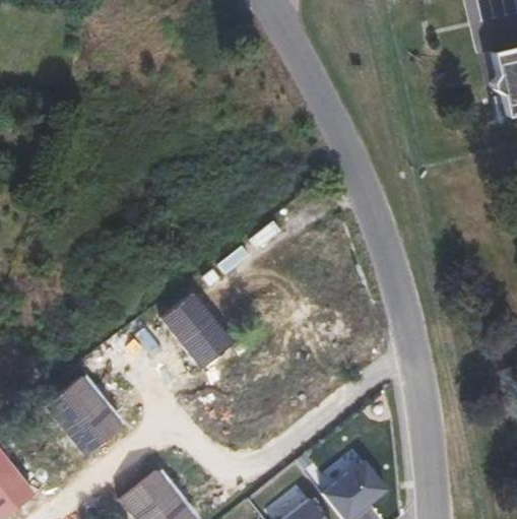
[(516,49),(494,55),(498,72),(493,80),(494,87),(503,92),(506,111),(516,108),(516,49)]
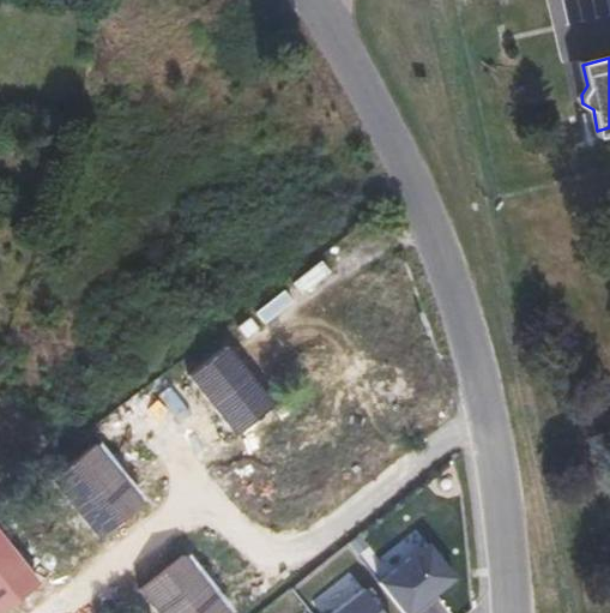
[(192,374),(239,433),(277,403),(229,344),(192,374)]
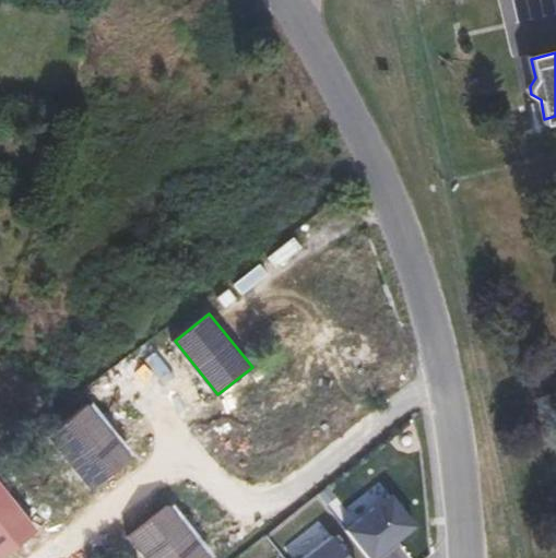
[(49,435),(93,489),(133,458),(89,403),(49,435)]
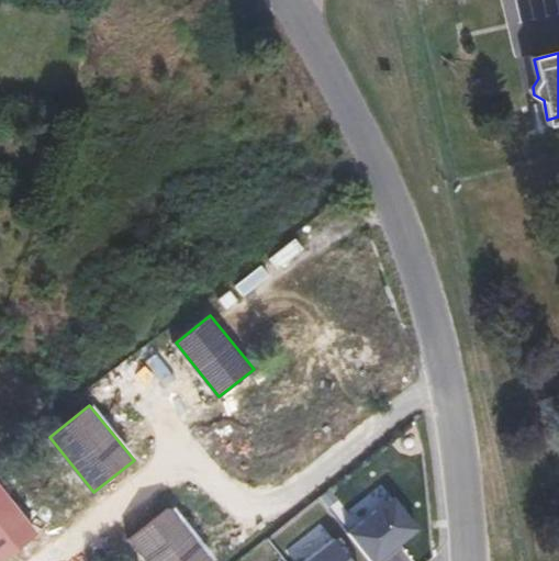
[(0,484),(0,560),(2,560),(38,533),(0,484)]
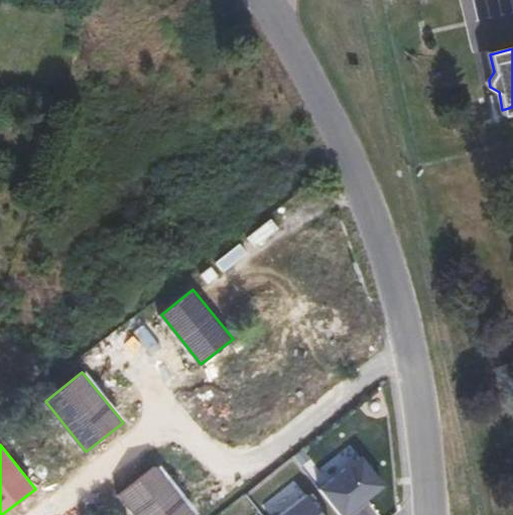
[(322,488),(342,514),(353,514),(361,509),(358,505),(385,484),(362,456),(322,488)]
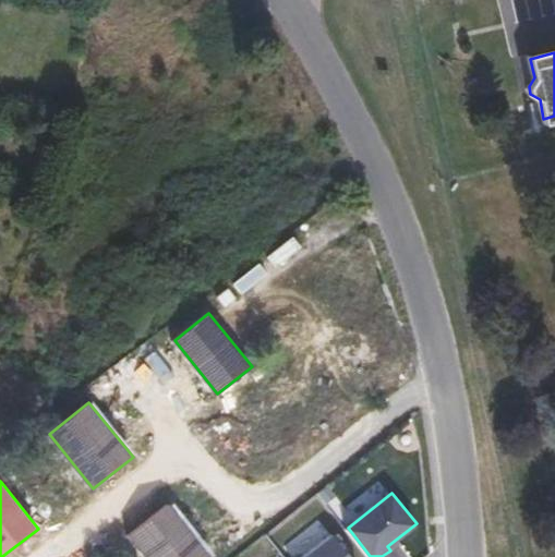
[(130,534),(147,556),(212,556),(169,504),(130,534)]
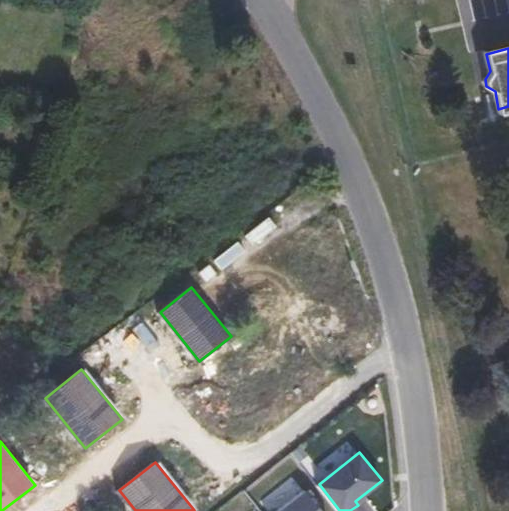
[(322,510),(305,489),(277,510),(322,510)]
